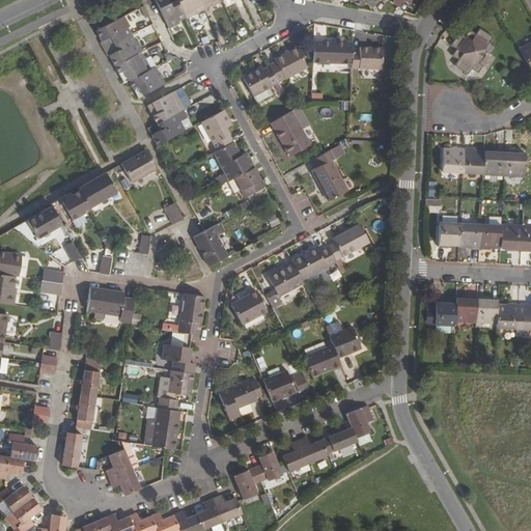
[(156,0),(170,28),(179,23),(178,20),(186,18),(186,20),(197,15),(197,14),(211,7),(222,2),(221,0),(176,0),(177,0),(170,3),(168,0),(156,0)]
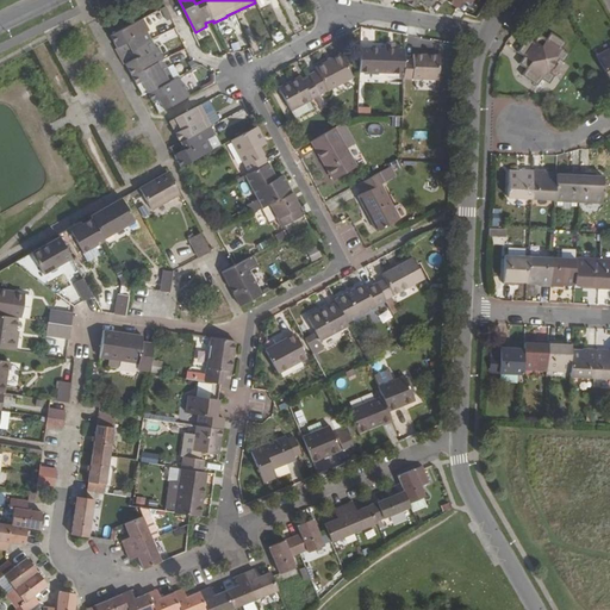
[(143,19),(111,36),(117,48),(128,42),(136,57),(125,63),(132,75),(136,83),(142,81),(148,93),(153,100),(159,98),(165,109),(190,95),(184,85),(182,85),(179,76),(173,79),(167,67),(166,68),(161,60),(163,58),(157,47),(155,47),(147,32),(149,31),(143,19)]
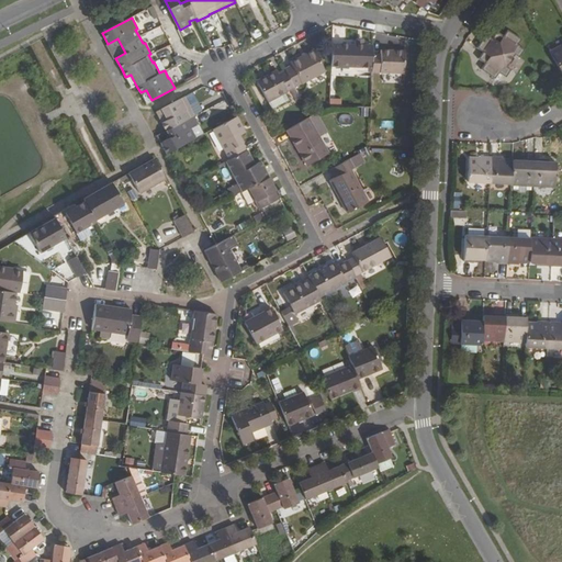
[(486,32),(478,46),(483,49),(480,56),(485,60),(481,67),(496,75),(499,69),(506,74),(512,66),(508,64),(515,53),(519,55),(525,46),(517,42),(521,36),(508,27),(504,33),(497,29),(493,36),(486,32)]
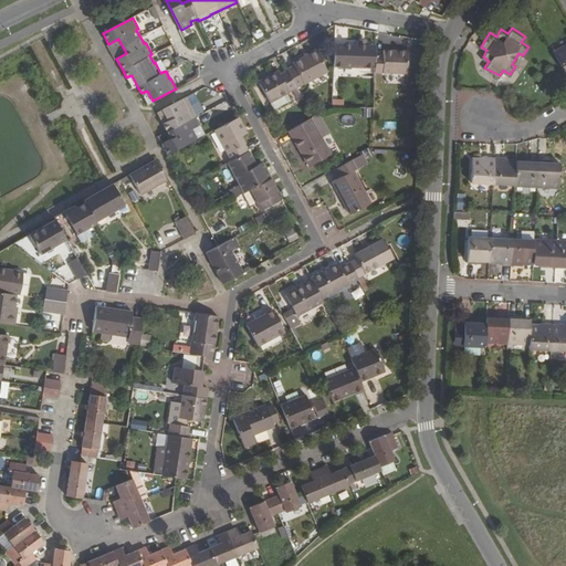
[(157,51),(152,41),(146,43),(152,54),(157,51)]
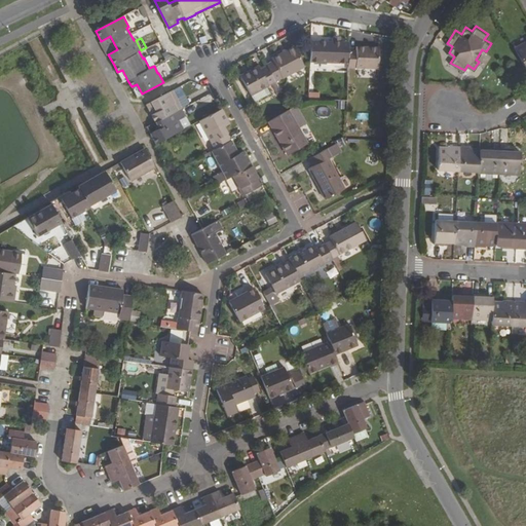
[(525,41),(514,49),(525,68),(525,41)]
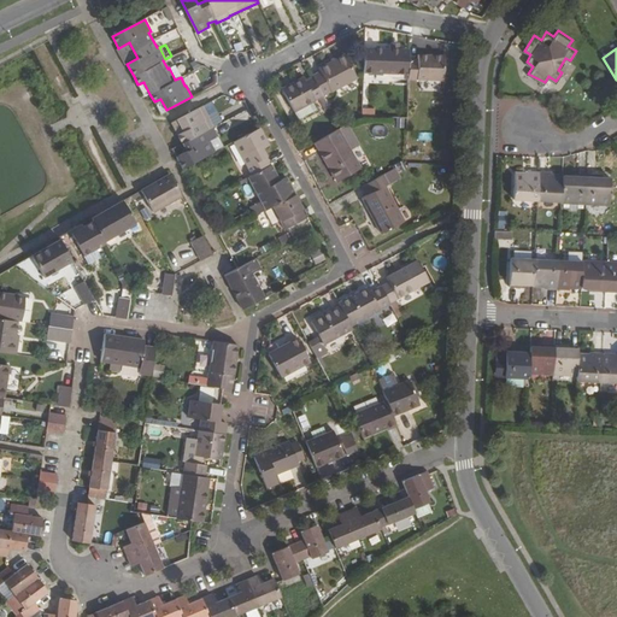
[(409,52),(363,50),(362,74),(407,76),(409,62),(409,52)]
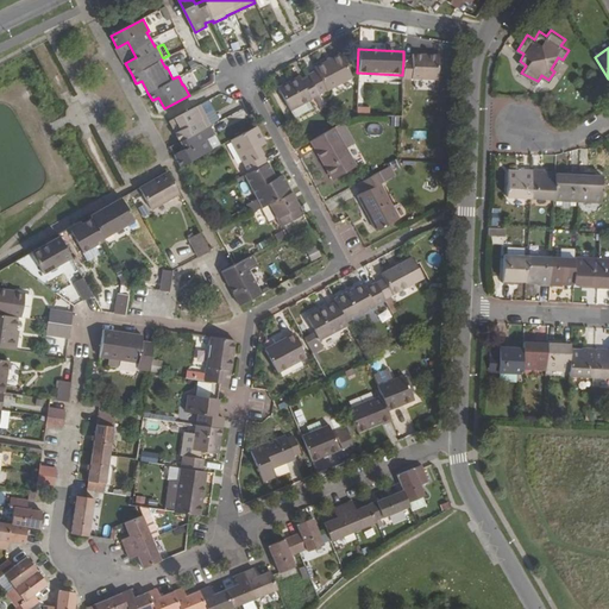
[(315,70),(307,75),(309,79),(318,95),(349,80),(337,56),(314,69),(315,70)]
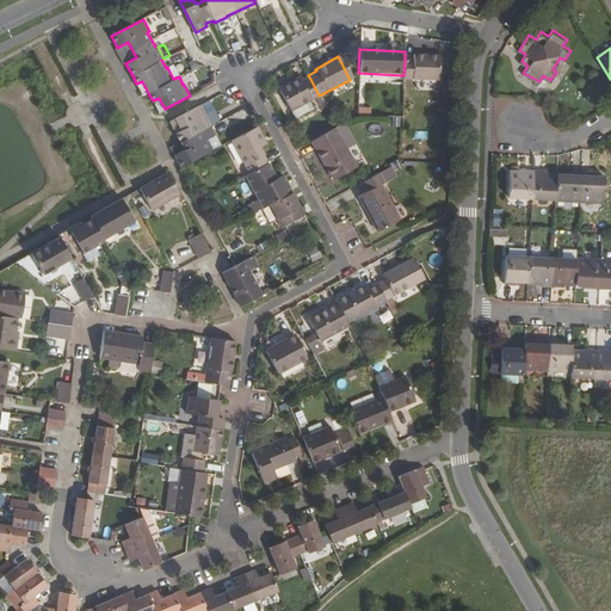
[(413,62),(405,61),(403,75),(403,81),(438,82),(438,59),(413,57),(413,62)]
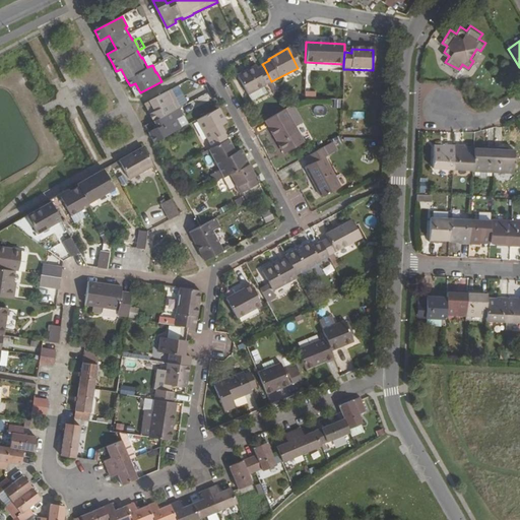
[(255,67),(238,76),(248,95),(263,87),(272,83),(271,81),(264,67),(257,71),(255,67)]
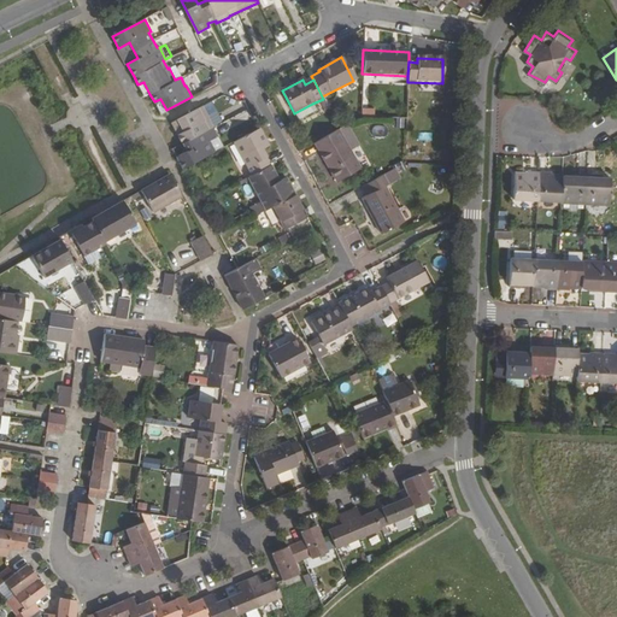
[(204,106),(210,118),(217,113),(211,101),(204,106)]
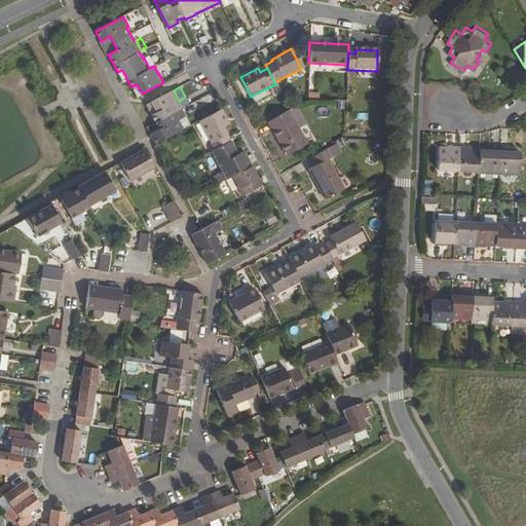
[(251,97),(254,104),(270,96),(266,88),(251,97)]
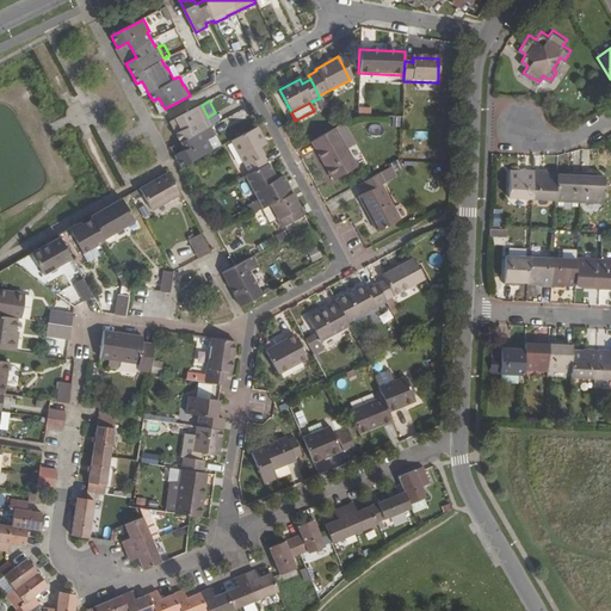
[(202,105),(177,119),(183,130),(177,134),(181,142),(186,149),(176,156),(181,168),(215,150),(208,137),(205,139),(202,131),(211,125),(207,117),(208,117),(202,105)]
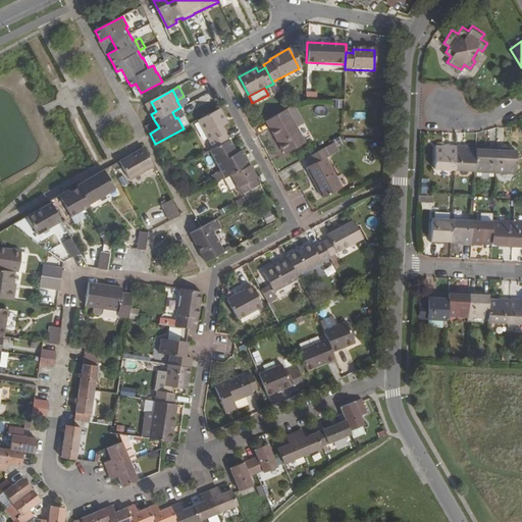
[(151,102),(146,104),(151,114),(156,111),(151,102)]
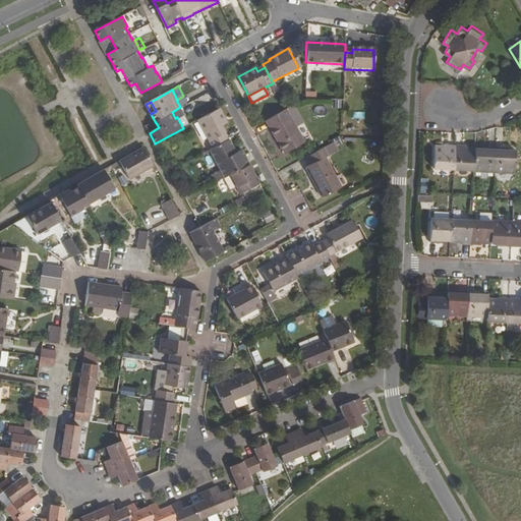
[(227,125),(218,109),(196,121),(213,150),(228,140),(221,128),(227,125)]
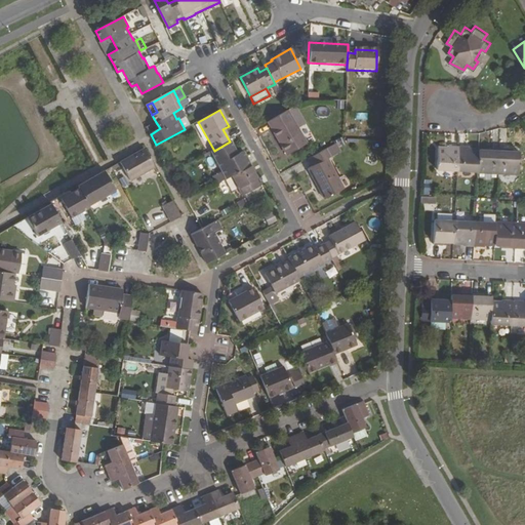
[(287,111),(268,122),(287,155),(306,145),(287,111)]
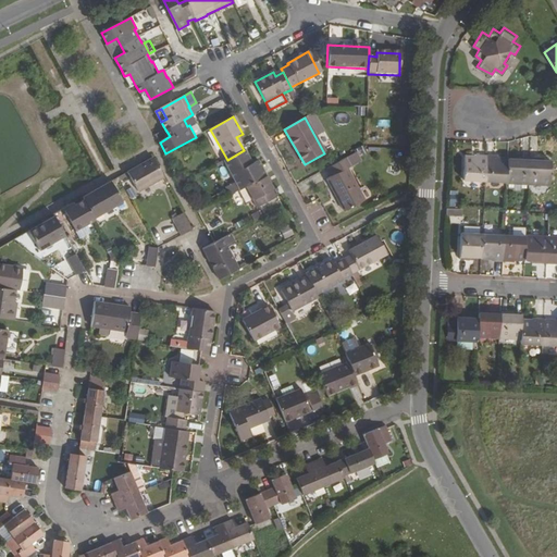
[(251,165),(244,150),(227,160),(223,162),(235,184),(225,189),(230,197),(239,192),(246,188),(267,177),(258,162),(251,165)]
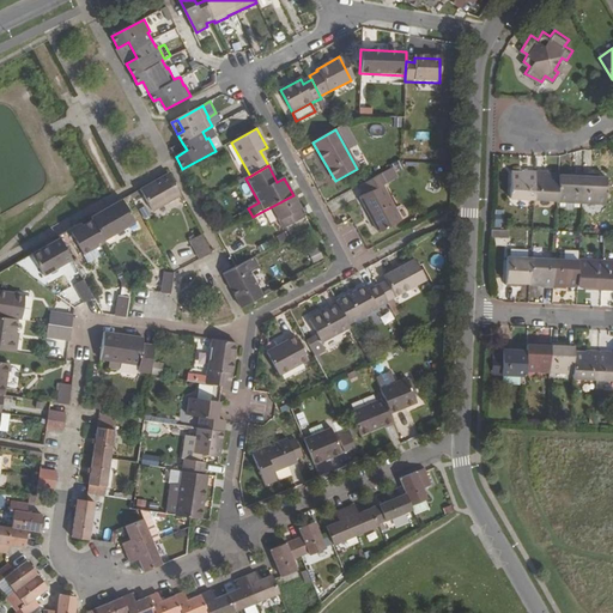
[(522,174),(509,174),(509,199),(534,199),(535,171),(522,171),(522,174)]
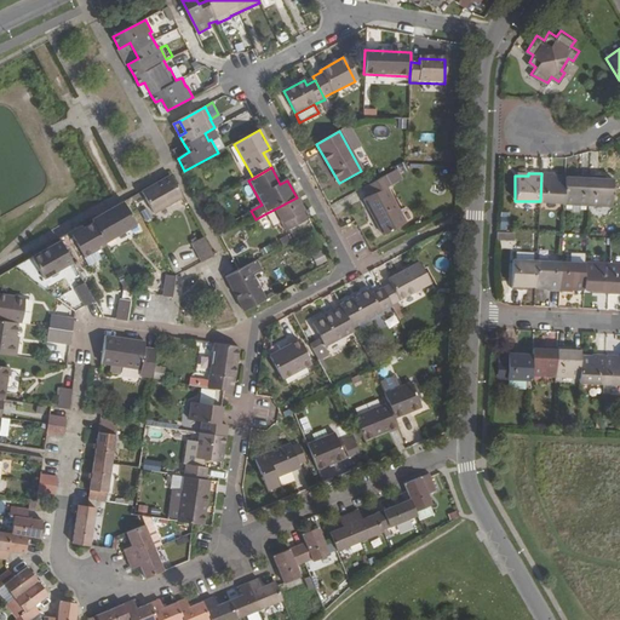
[(554,173),(541,173),(540,201),(563,202),(564,178),(554,177),(554,173)]
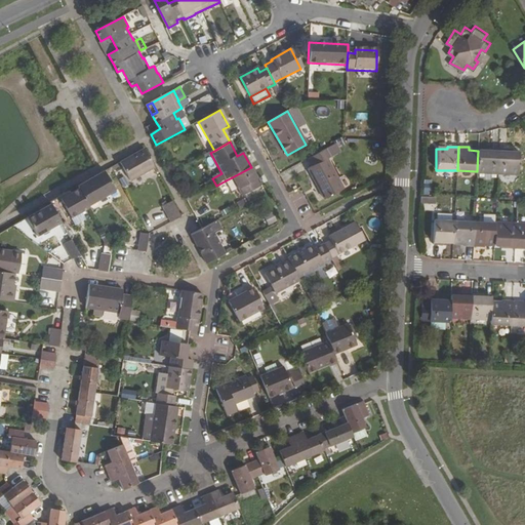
[(488,151),(478,151),(477,171),(497,172),(498,149),(488,148),(488,151)]
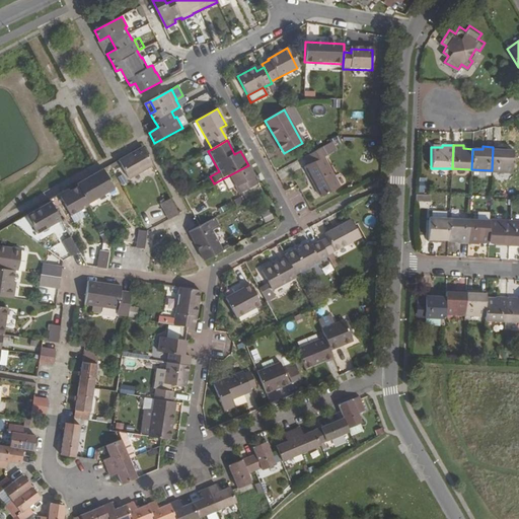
[(324,147),(305,157),(310,165),(305,168),(322,198),(341,188),(324,158),(329,155),(324,147)]
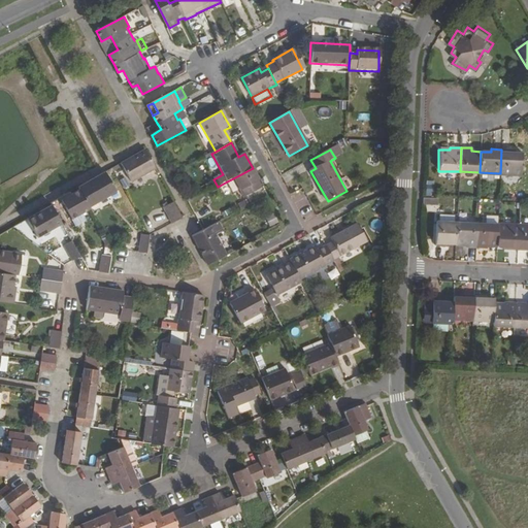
[(513,150),(501,150),(500,173),(521,174),(521,153),(513,153),(513,150)]
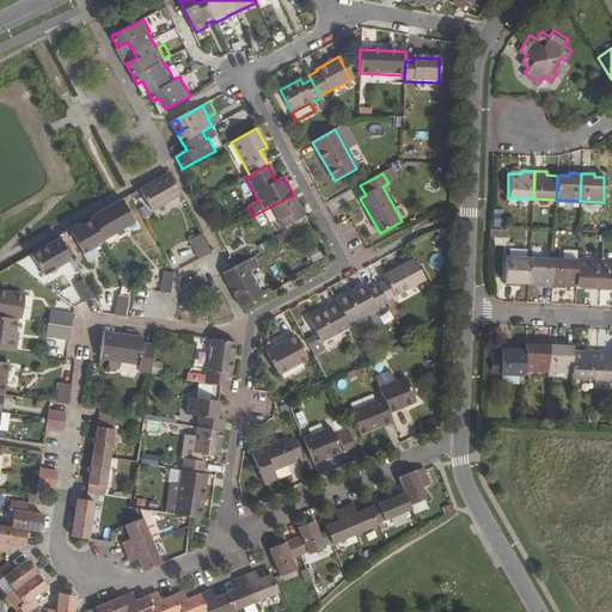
[(169,176),(140,193),(151,213),(181,197),(169,176)]
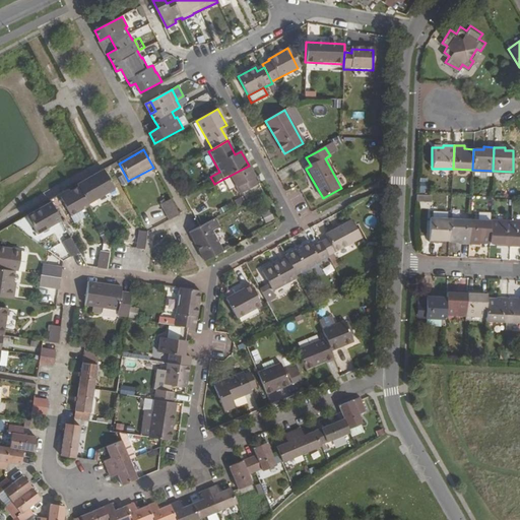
[(259,185),(249,166),(230,176),(240,195),(259,185)]
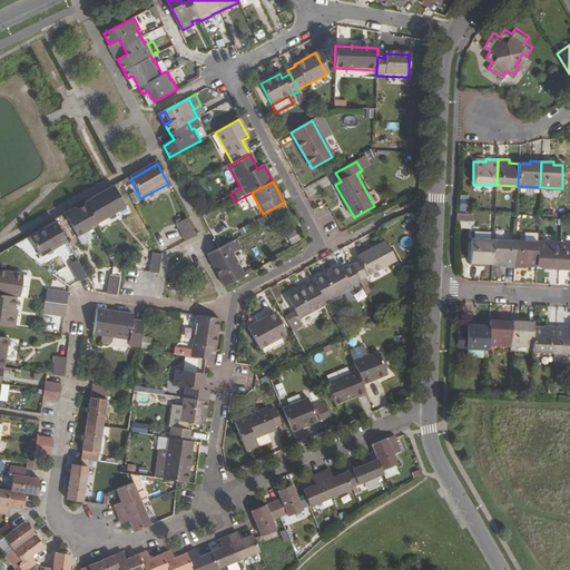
[(112,188),(84,205),(86,207),(96,225),(125,209),(112,188)]
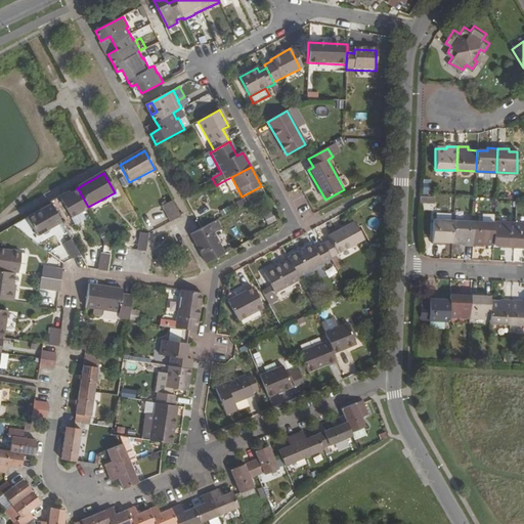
[(68,193),(58,199),(70,218),(78,213),(79,215),(89,210),(88,207),(79,190),(69,195),(68,193)]
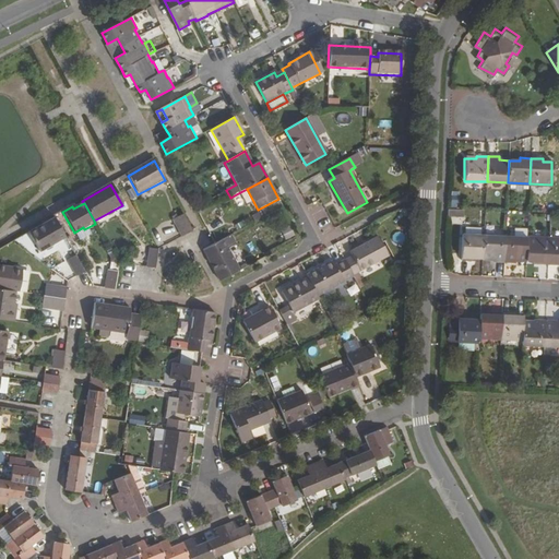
[(183,215),(174,219),(182,237),(192,232),(183,215)]
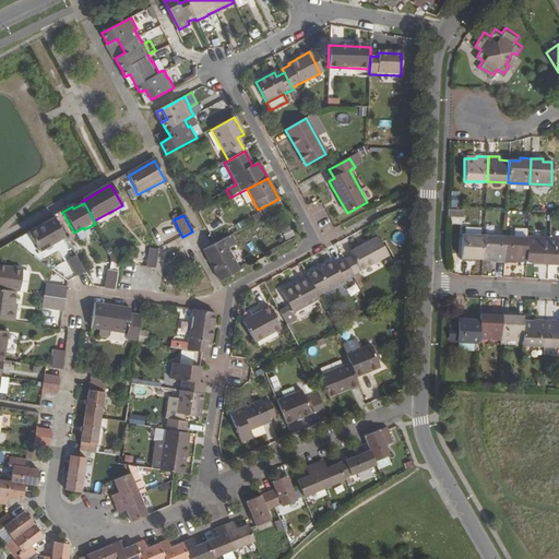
[(54,219),(28,235),(38,253),(64,239),(54,219)]
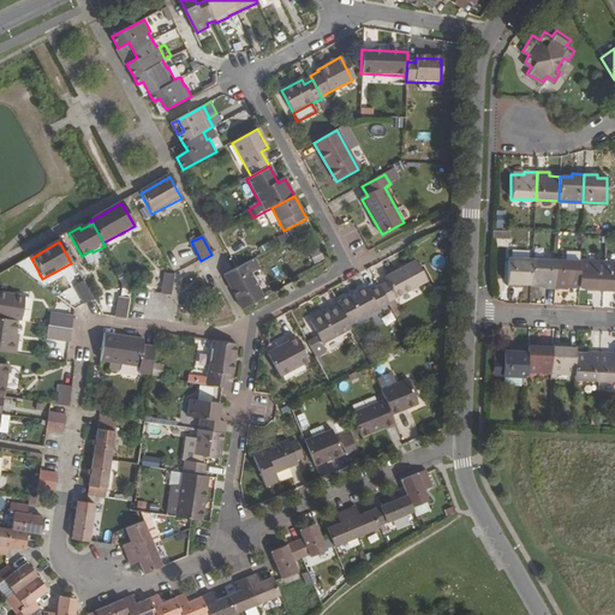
[(320,248),(312,251),(317,262),(324,258),(320,248)]
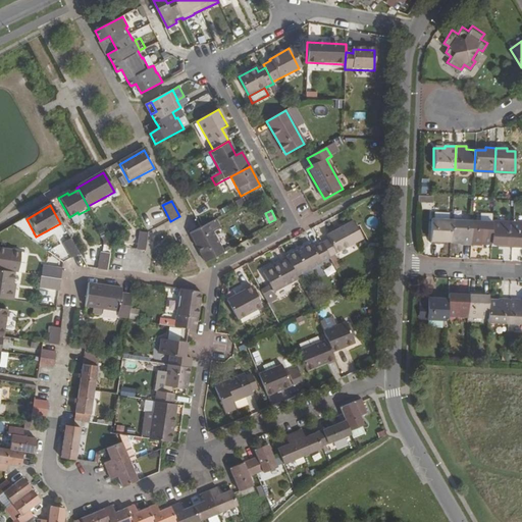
[(452,220),(430,219),(429,244),(440,244),(440,242),(451,242),(452,220)]
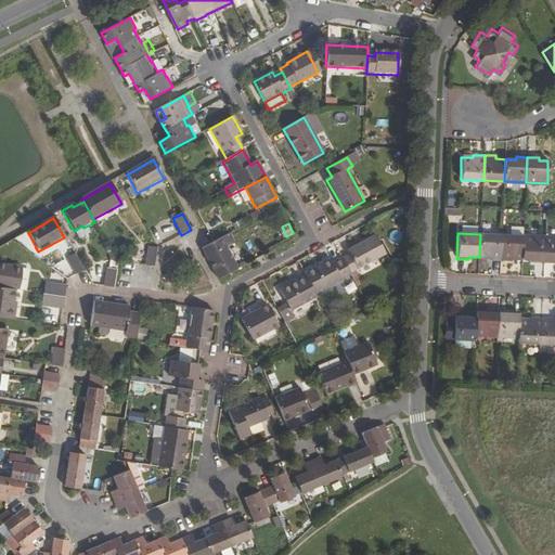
[(501,235),(480,234),(479,257),(489,258),(489,260),(500,260),(501,235)]
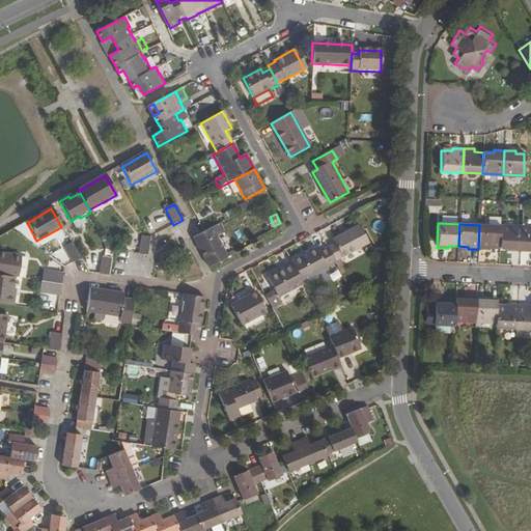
[(334,244),(328,248),(335,261),(369,243),(359,225),(332,240),(334,244)]
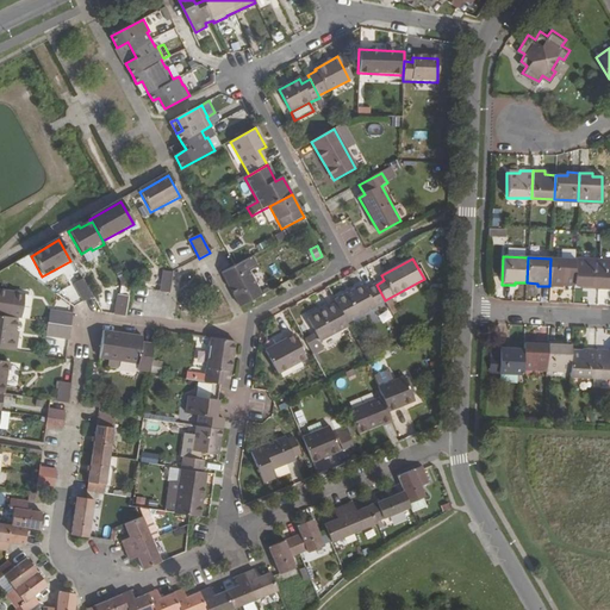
[(574,260),(551,259),(549,286),(562,287),(562,285),(573,285),(574,260)]
